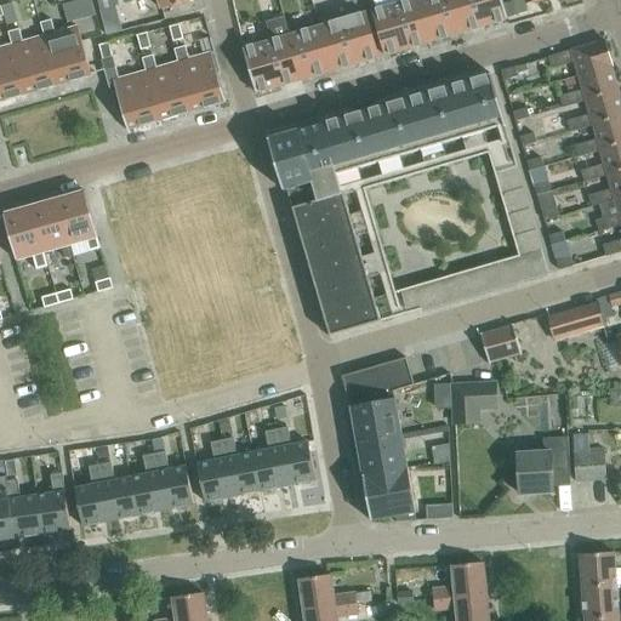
[(67,22),(95,15),(90,0),(78,0),(62,5),(67,22)]
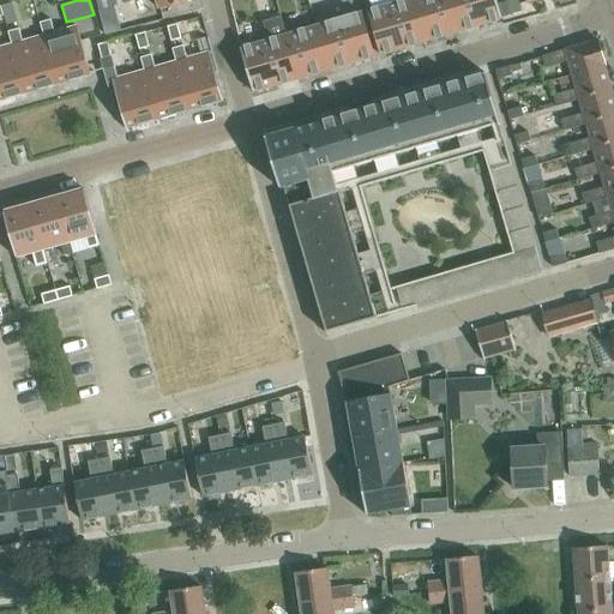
[(95,0),(97,11),(137,0),(155,0),(158,8),(190,0),(95,0)]
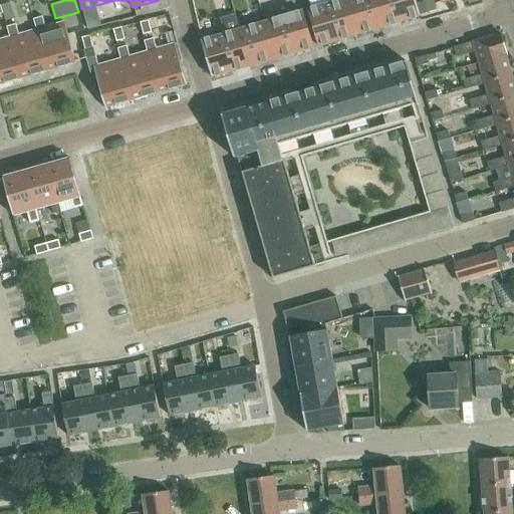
[(351,36),(339,0),(332,0),(305,8),(317,47),(351,36)]
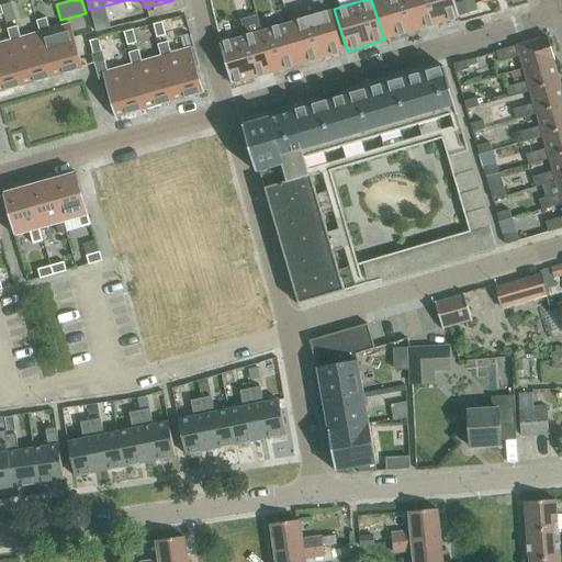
[(371,0),(384,40),(422,29),(413,0),(371,0)]
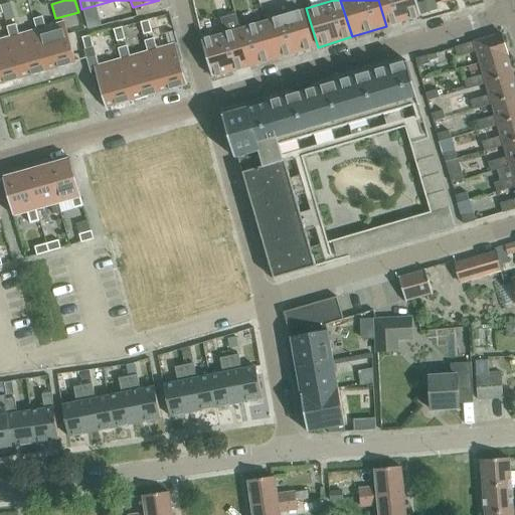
[(415,0),(378,0),(386,26),(420,16),(415,0)]
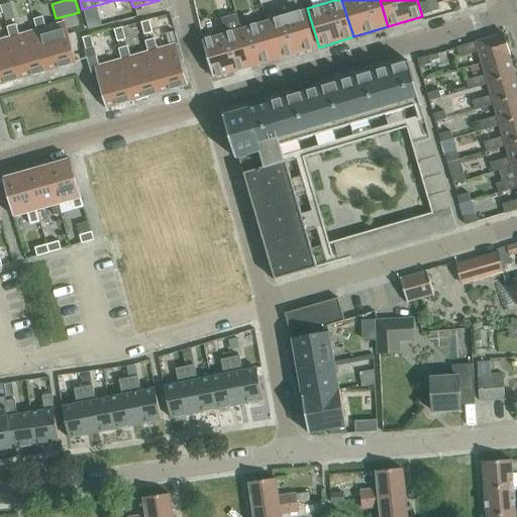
[(9,2),(0,4),(0,6),(2,13),(4,20),(13,18),(9,2)]
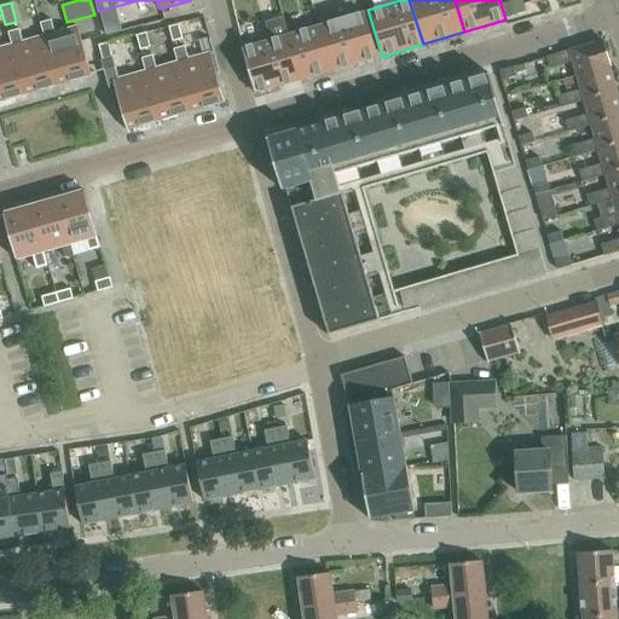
[(364,12),(323,23),(336,70),(377,58),(364,12)]
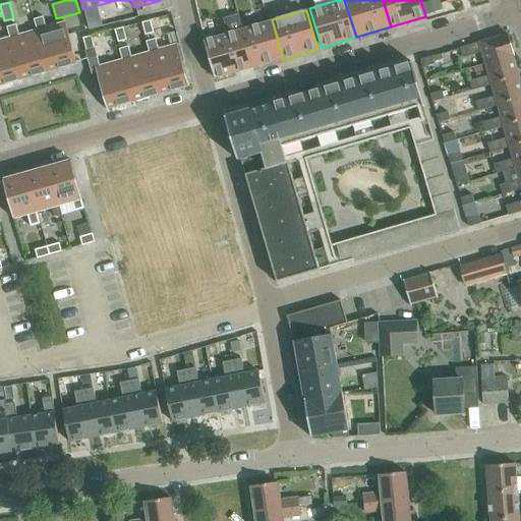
[(237,14),(233,15),(248,69),(283,59),(272,19),(241,29),(237,14)]
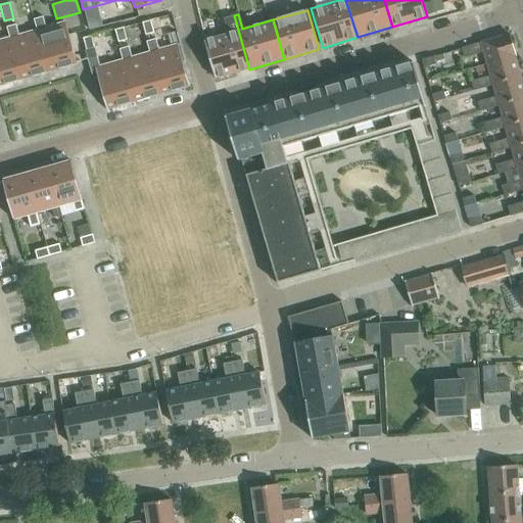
[(249,69),(234,15),(223,18),(227,34),(203,40),(215,79),(249,69)]
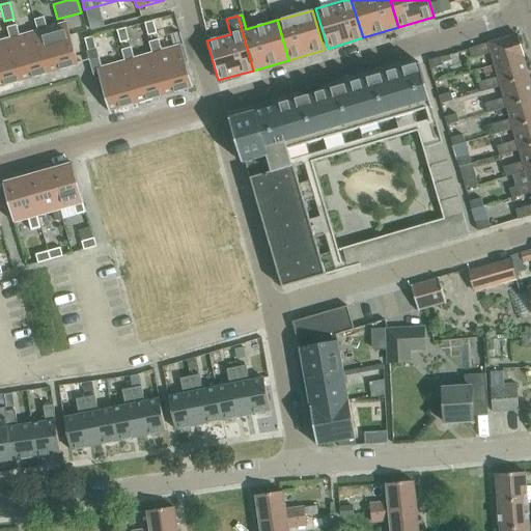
[(43,17),(34,19),(50,73),(78,64),(65,23),(47,28),(43,17)]
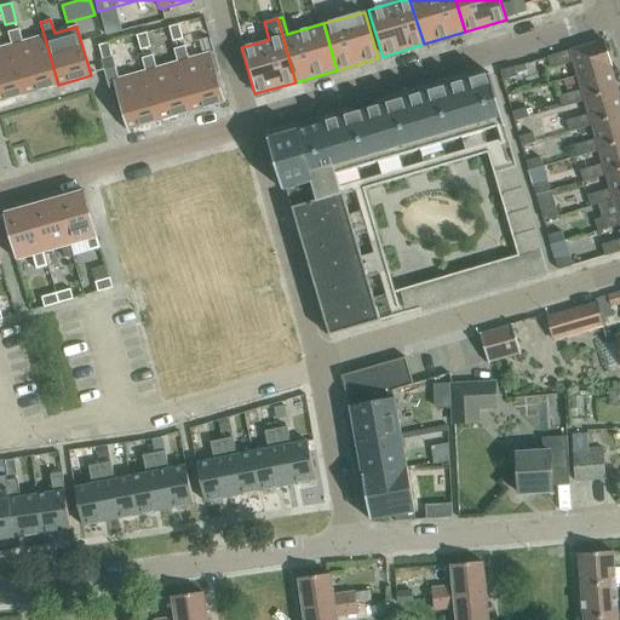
[(18,29),(7,32),(26,95),(58,85),(40,22),(39,23),(44,35),(22,41),(18,29)]
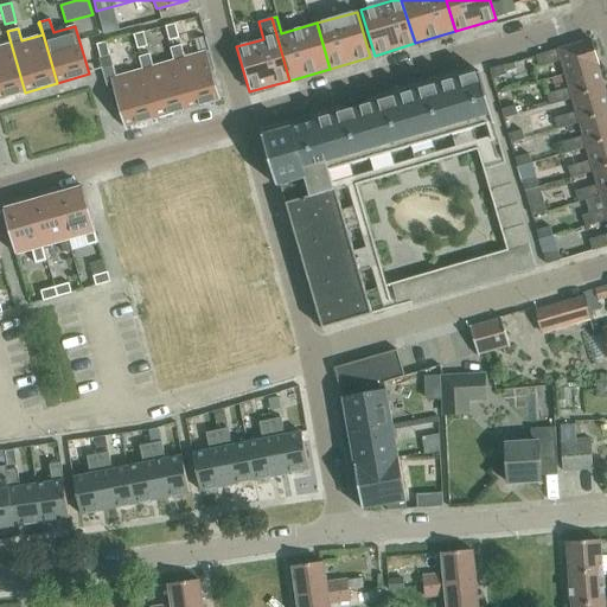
[(178,38),(174,24),(164,26),(168,40),(178,38)]
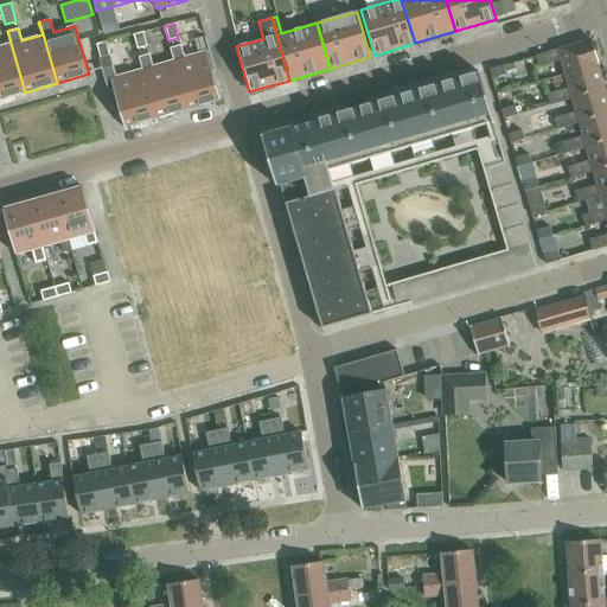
[(0,98),(25,93),(7,31),(11,44),(0,46),(0,98)]
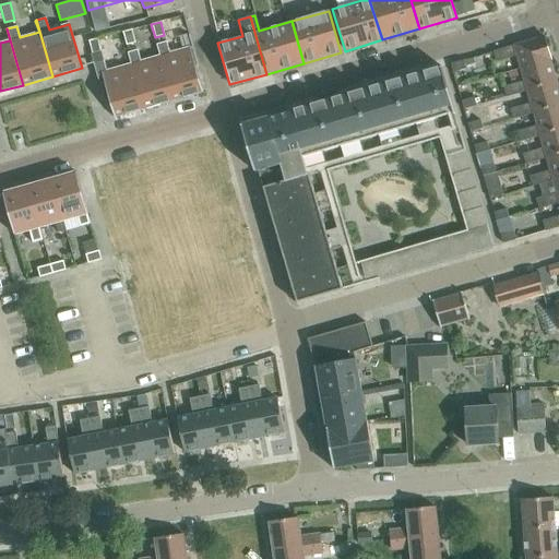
[(122,31),(126,45),(135,42),(131,28),(122,31)]
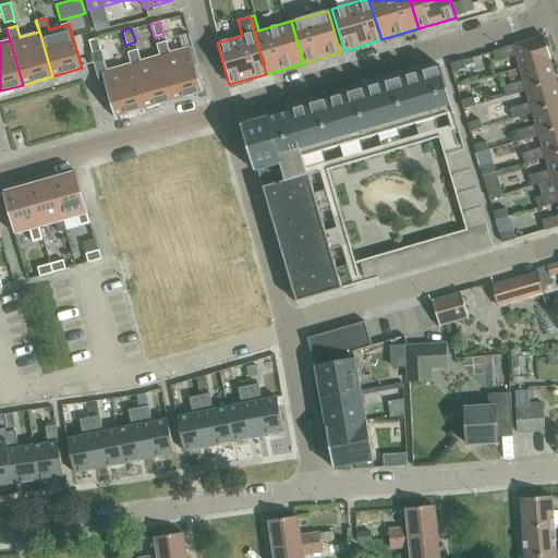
[(166,41),(156,44),(172,100),(202,92),(194,67),(197,65),(189,35),(187,35),(191,47),(169,53),(166,41)]
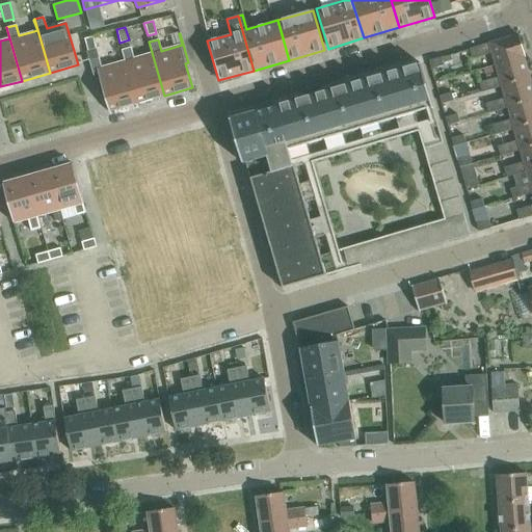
[(490,52),(494,63),(523,55),(516,34),(468,48),(471,58),(490,52)]
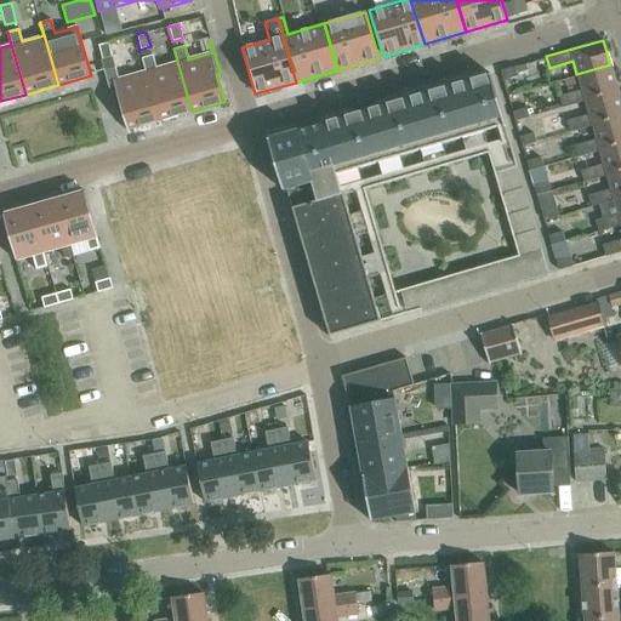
[(112,57),(108,43),(97,45),(101,61),(112,57)]
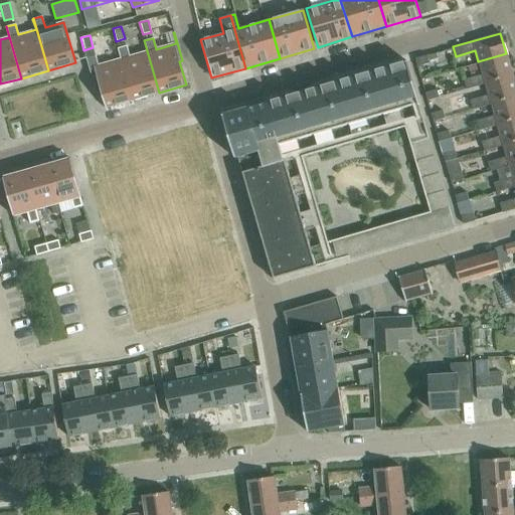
[(126,45),(117,48),(132,101),(159,93),(144,40),(143,40),(147,51),(129,56),(126,45)]
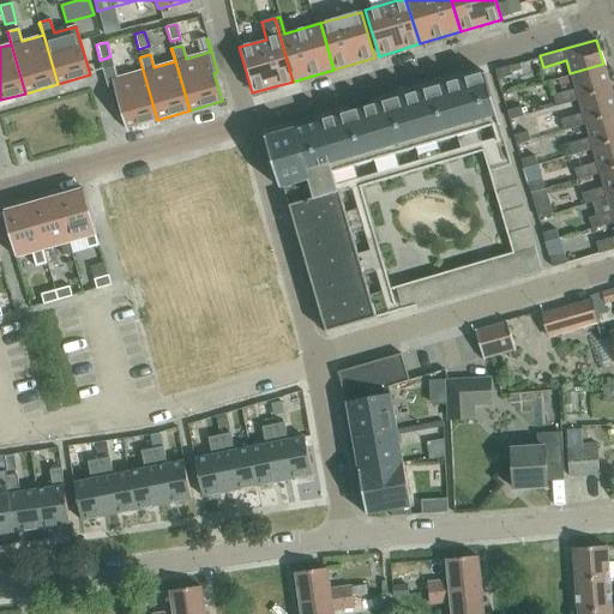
[(157,120),(139,58),(143,71),(116,78),(113,65),(101,68),(114,112),(119,110),(125,130),(157,120)]
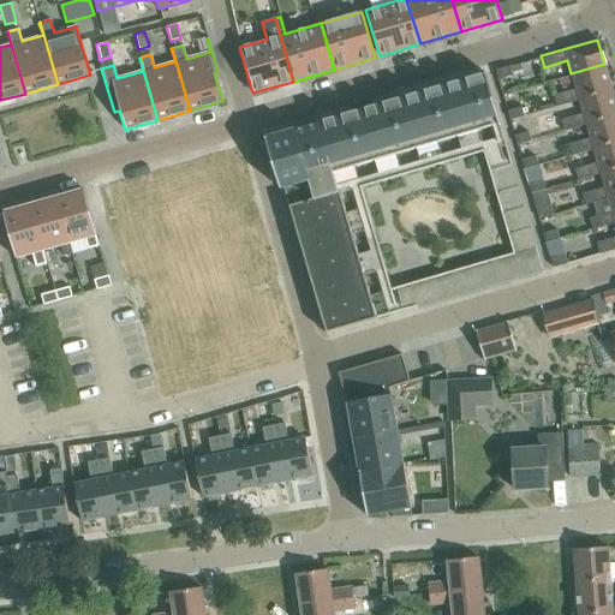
[(611,89),(604,64),(571,73),(575,88),(553,95),(556,106),(578,99),(611,89)]
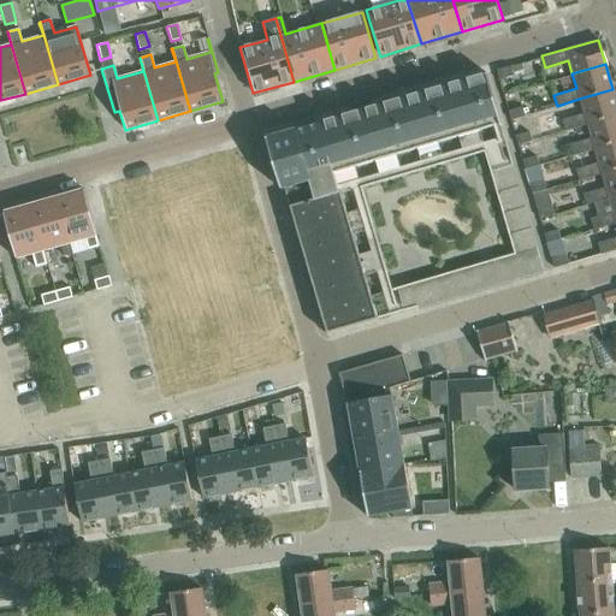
[(508,65),(495,70),(497,78),(511,75),(508,65)]
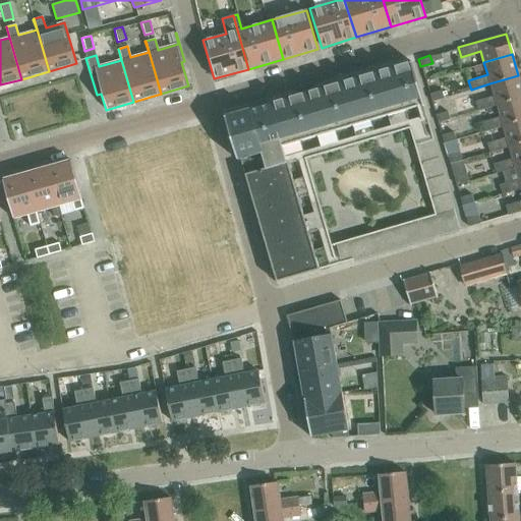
[(223,116),(236,161),(240,160),(276,283),(459,230),(411,62),(223,116)]
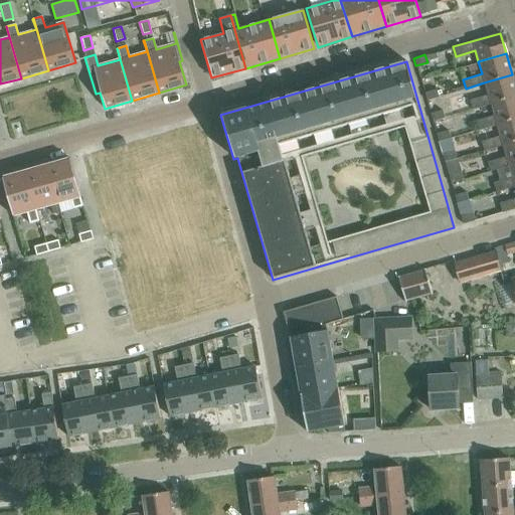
[(514,83),(512,74),(484,82),(488,95),(469,100),(472,109),(514,96),(514,83)]
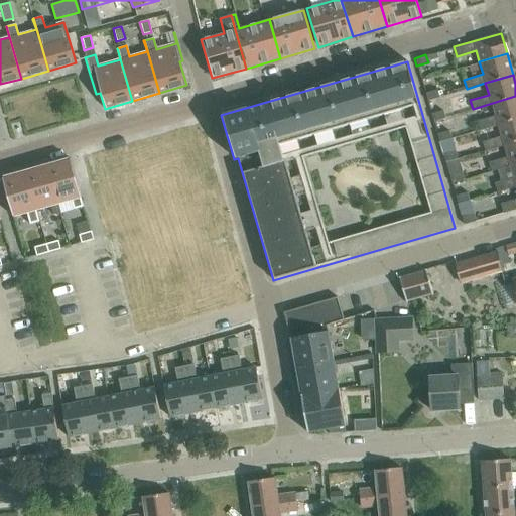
[(425,93),(427,100),(439,97),(436,89),(425,93)]
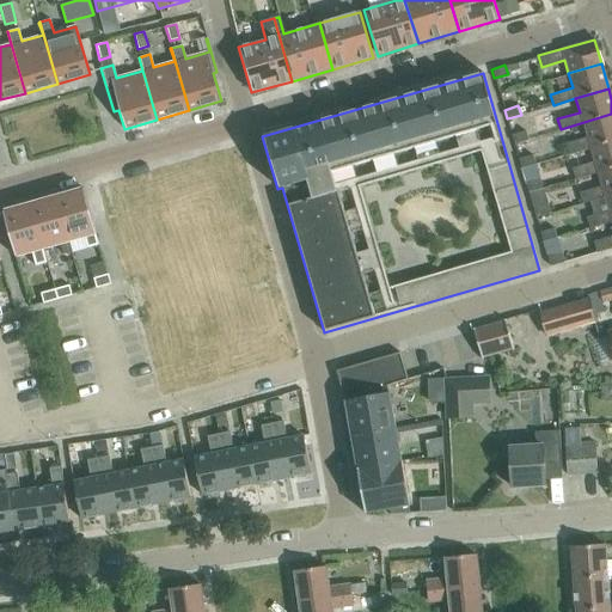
[(611,140),(611,114),(561,129),(561,130),(581,123),(586,138),(564,144),(568,154),(589,148),(589,147),(611,140)]
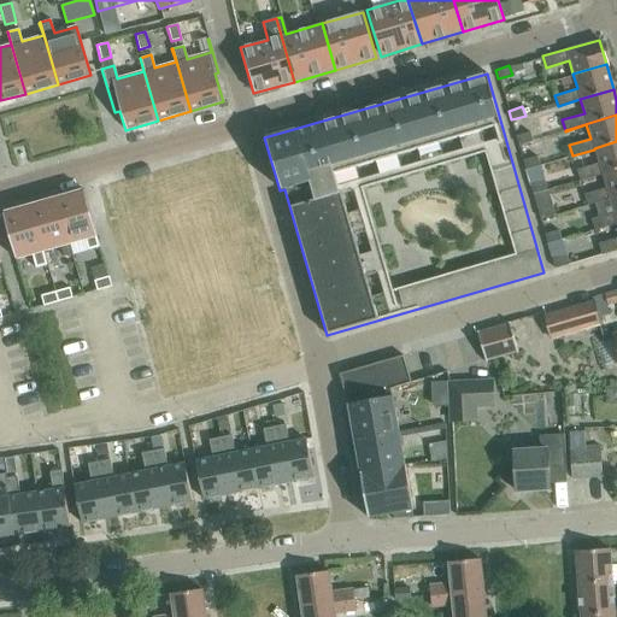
[(516,136),(518,145),(532,141),(529,133),(516,136)]
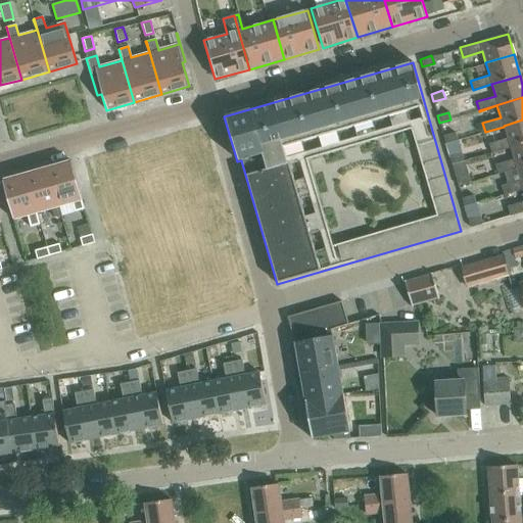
[(522,143),(522,120),(504,126),(504,127),(507,138),(488,143),(490,152),(510,147),(522,143)]
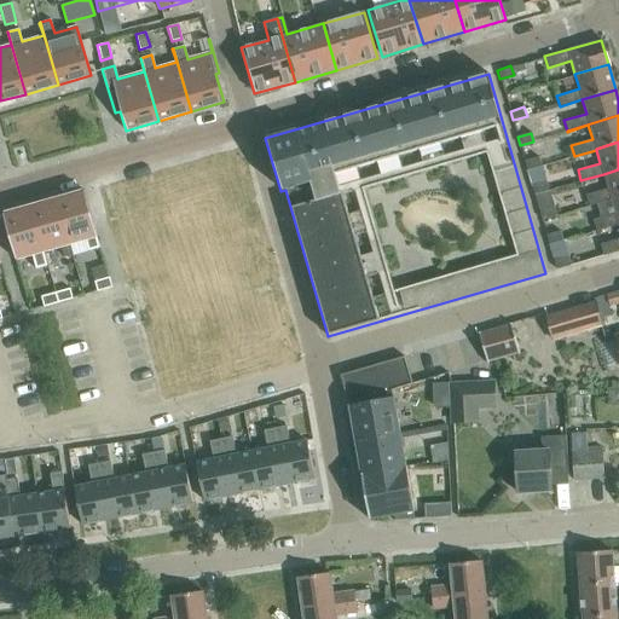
[(525,161),(527,169),(541,166),(538,156),(525,161)]
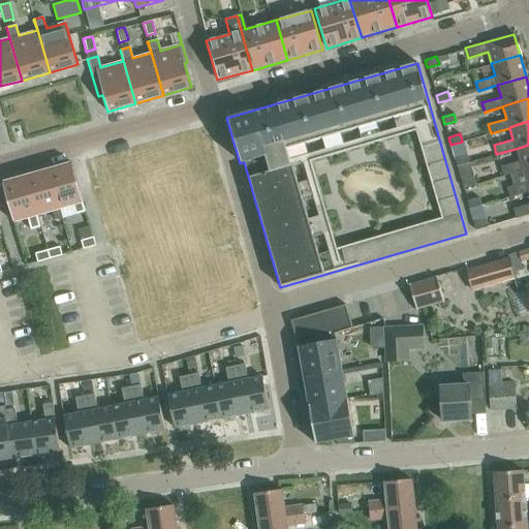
[(528,167),(528,145),(516,149),(519,160),(500,166),(502,176),(508,174),(508,175),(528,167)]
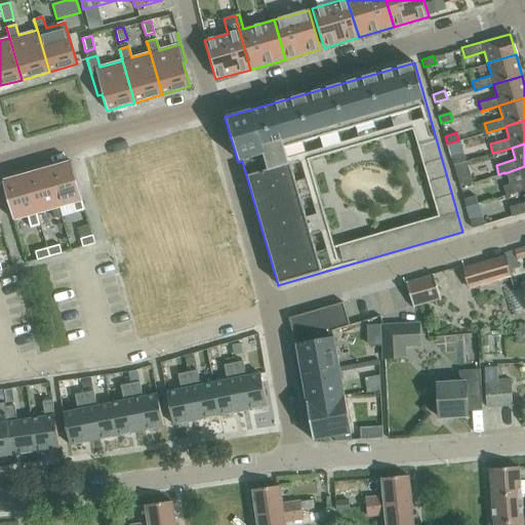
[(451,157),(454,165),(466,161),(462,154),(451,157)]
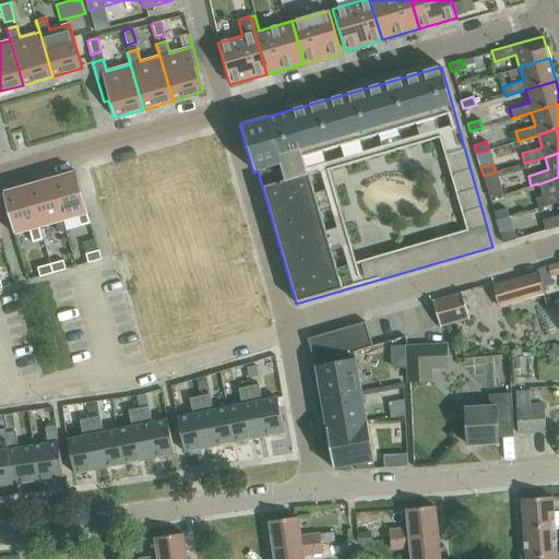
[(76,171),(51,179),(62,221),(76,216),(79,226),(90,223),(87,214),(76,171)]
